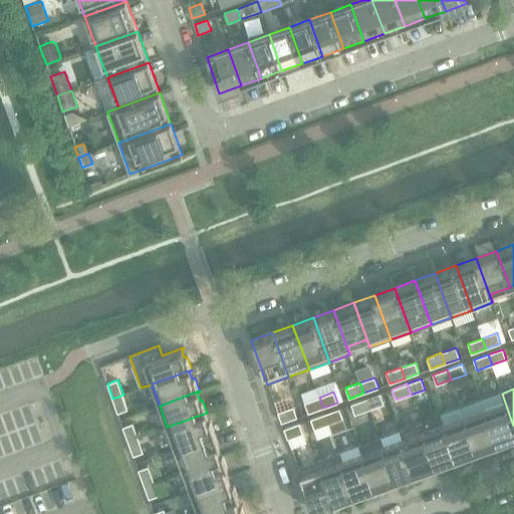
[(501,394),(501,392),(481,399),(498,445),(513,439),(513,426),(502,394),(501,394)]
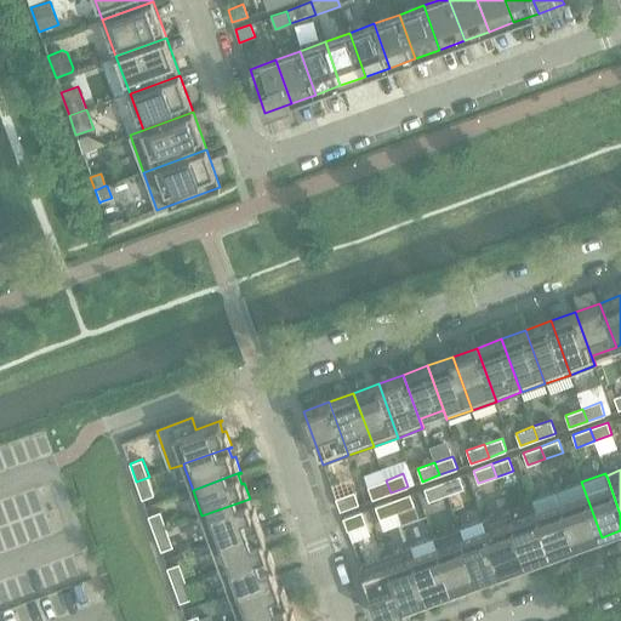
[(465,488),(460,476),(442,482),(446,495),(465,488)]
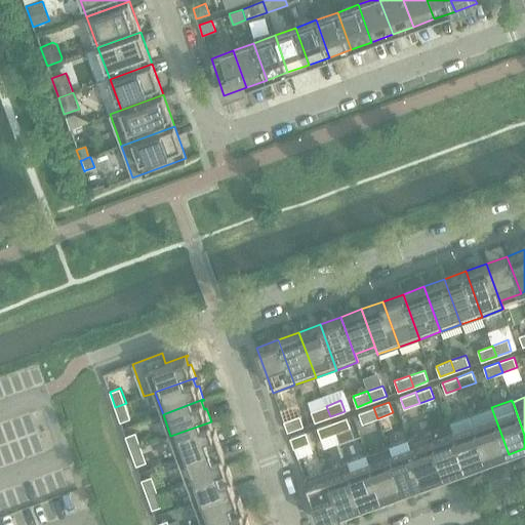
[(115,407),(120,421),(131,417),(126,403),(115,407)]
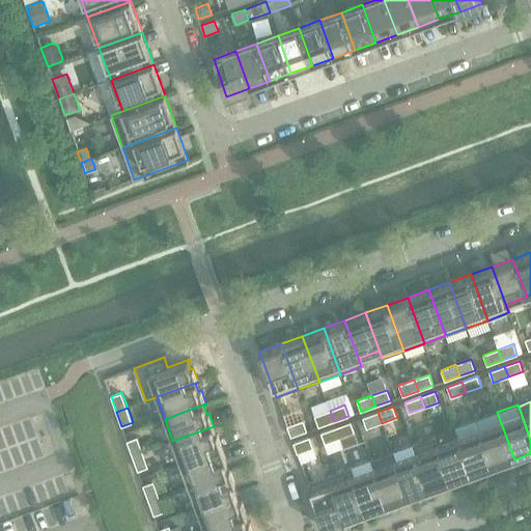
[(314,416),(318,426),(334,421),(330,411),(314,416)]
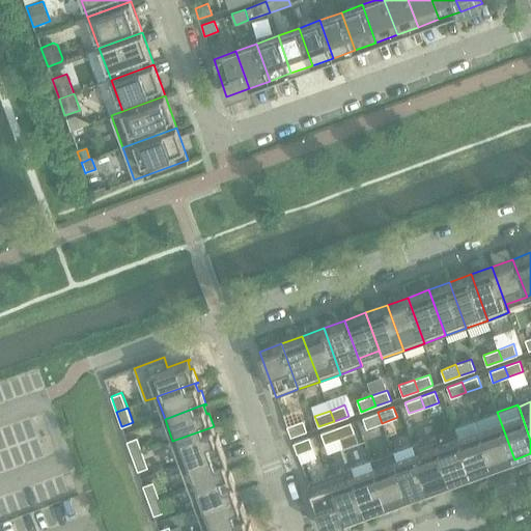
[(363,417),(367,428),(382,423),(378,412),(363,417)]
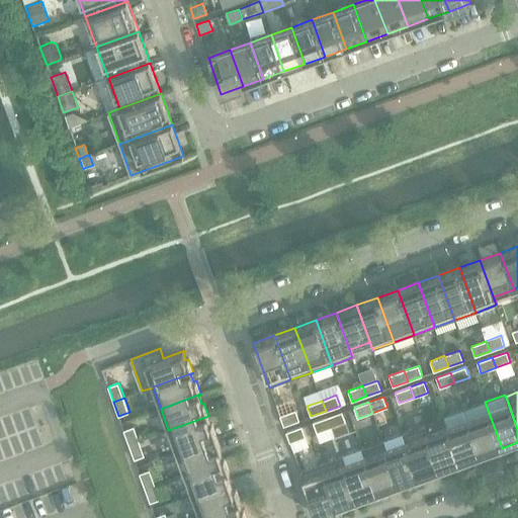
[(502,448),(485,402),(464,410),(482,455),(502,448)]
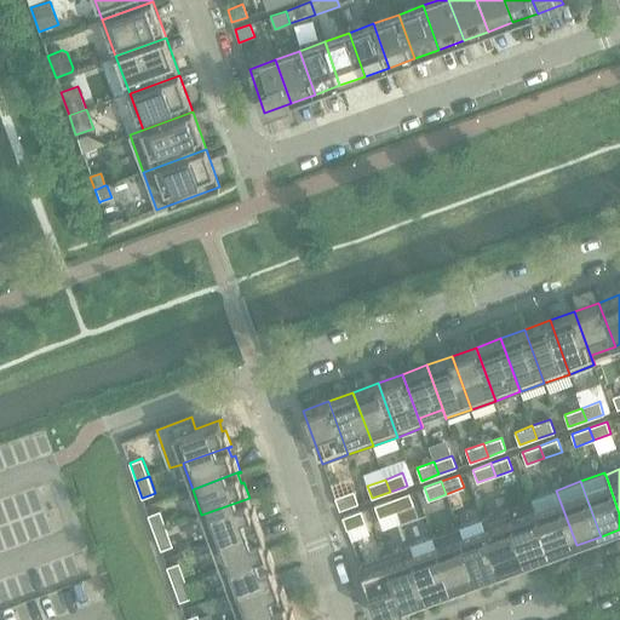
[(339,510),(359,503),(354,491),(334,498),(339,510)]
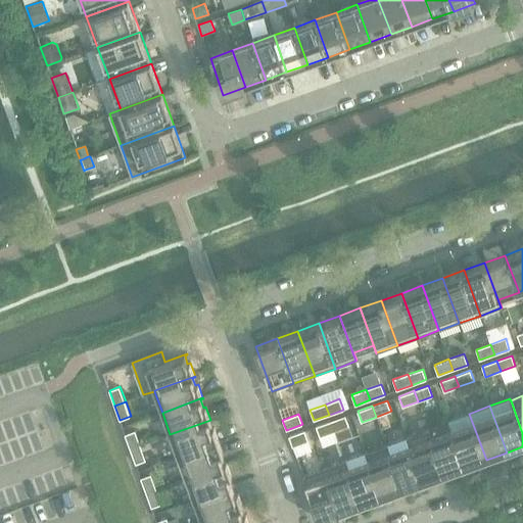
[(452,430),(465,468),(486,460),(469,414),(449,421),(453,430),(452,430)]
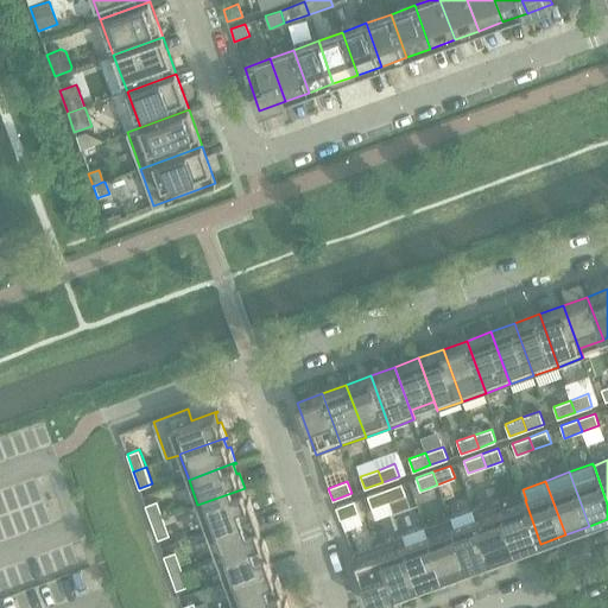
[(406,495),(401,483),(385,489),(388,501),(406,495)]
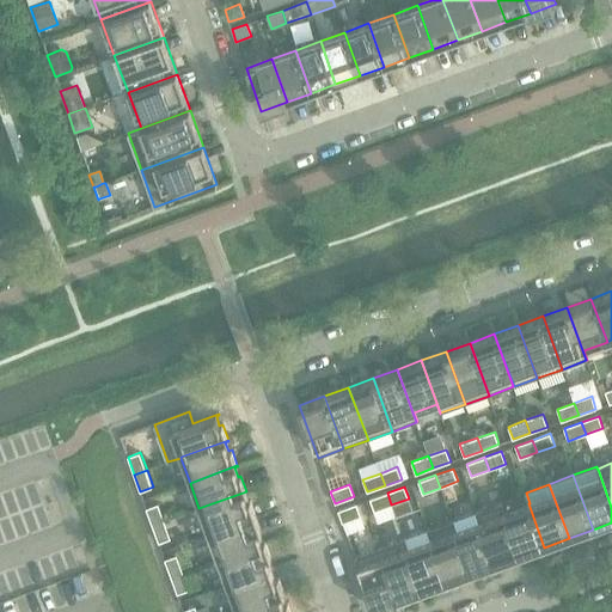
[(248,493),(246,491),(199,508),(208,534),(256,516),(250,501),(248,502),(244,494),(248,493)]
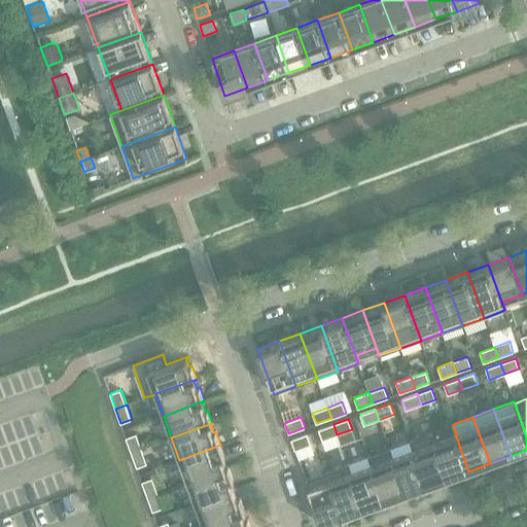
[(318,429),(322,441),(337,434),(334,424),(318,429)]
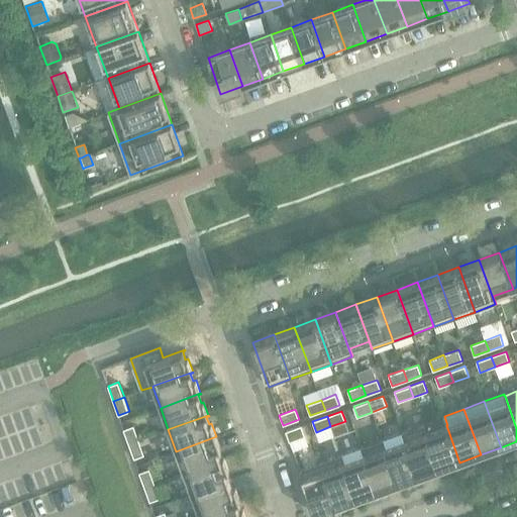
[(138,440),(133,425),(123,429),(128,443),(138,440)]
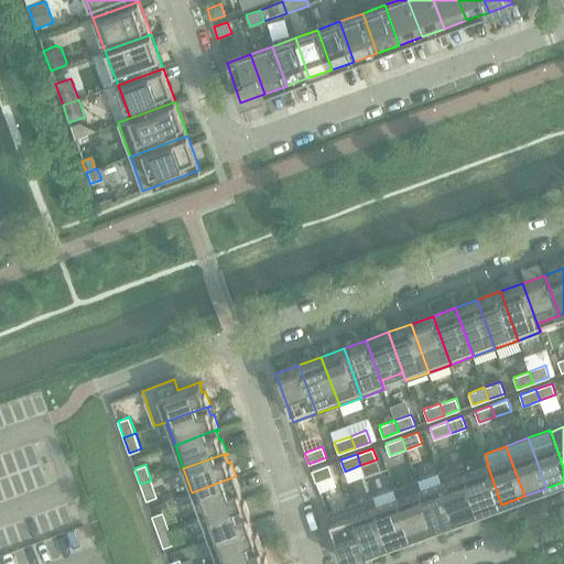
[(333,476),(328,464),(311,470),(315,481),(333,476)]
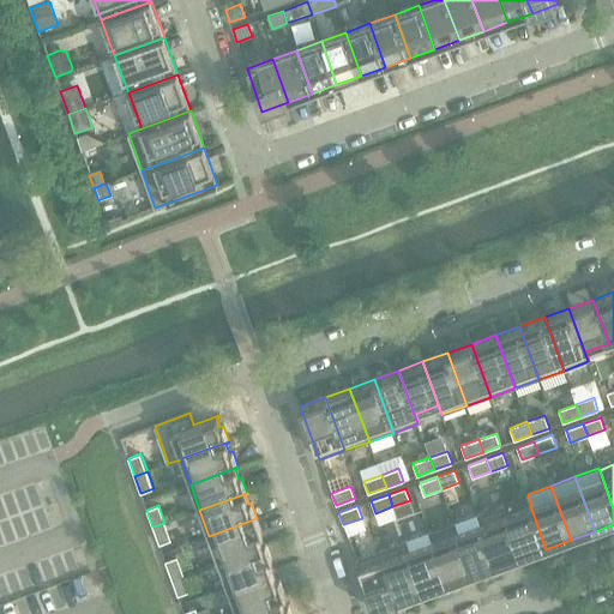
[(479,513),(498,566),(522,558),(503,505),(479,513)]
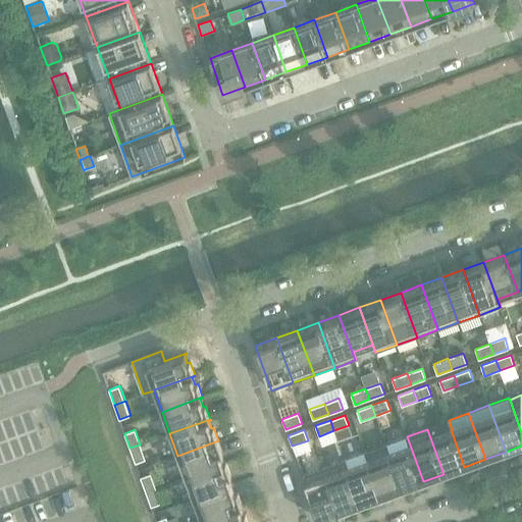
[(427,429),(444,474),(464,467),(451,429),(431,436),(428,429),(427,429)]
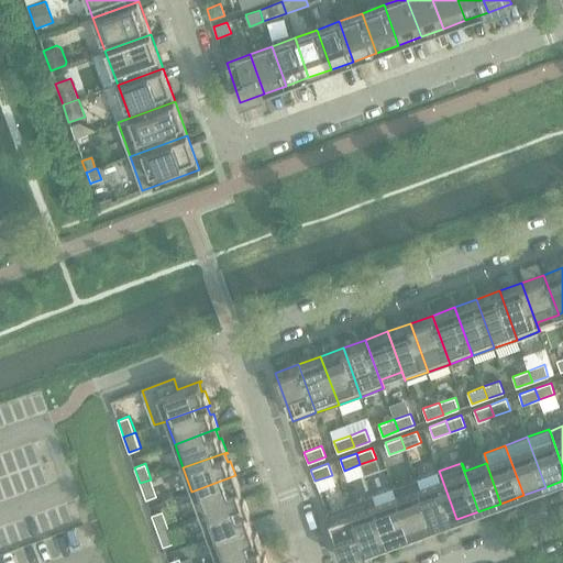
[(456,519),(439,471),(416,479),(433,528),(456,519)]
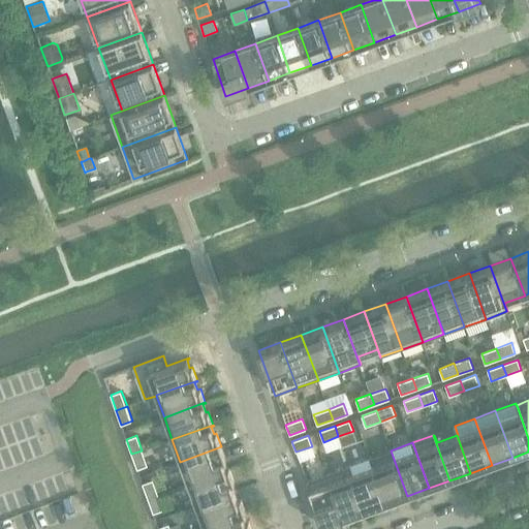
[(226,460),(221,446),(180,462),(188,484),(229,469),(229,468),(226,469),(223,461),(226,460)]
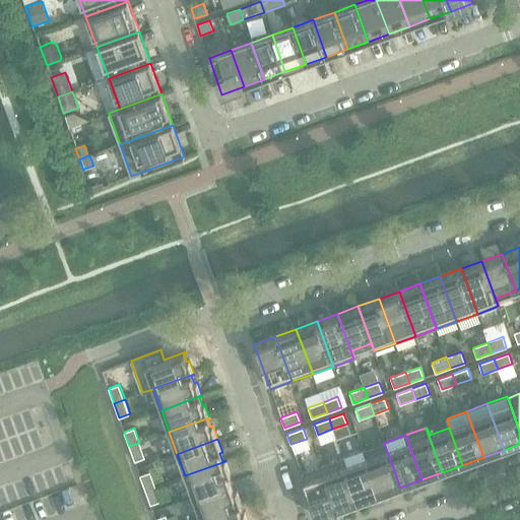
[(129,446),(135,461),(144,457),(139,443),(129,446)]
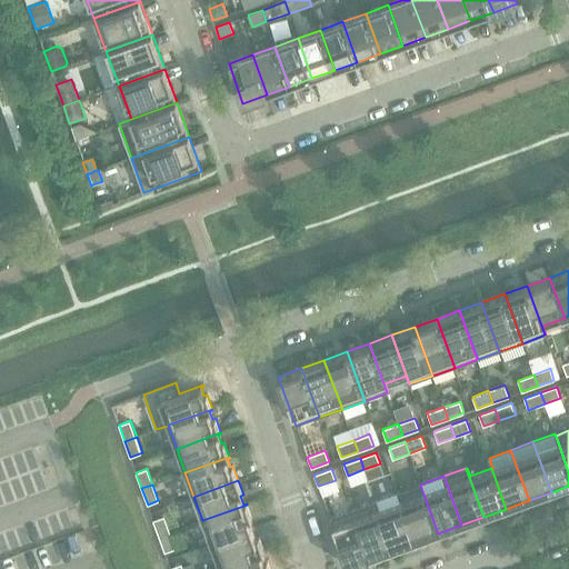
[(420,485),(398,492),(416,541),(438,533),(420,485)]
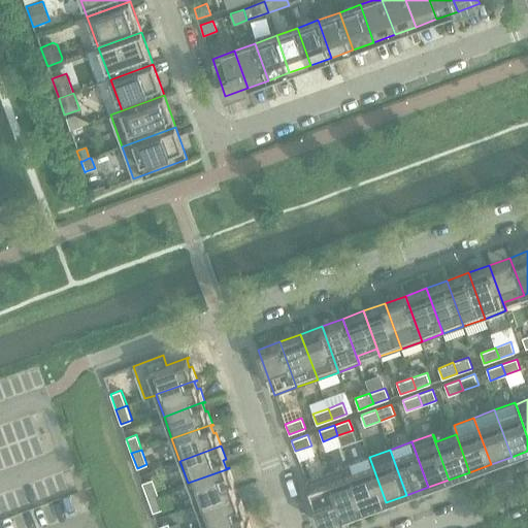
[(386,502),(369,457),(349,465),(365,510),(386,502)]
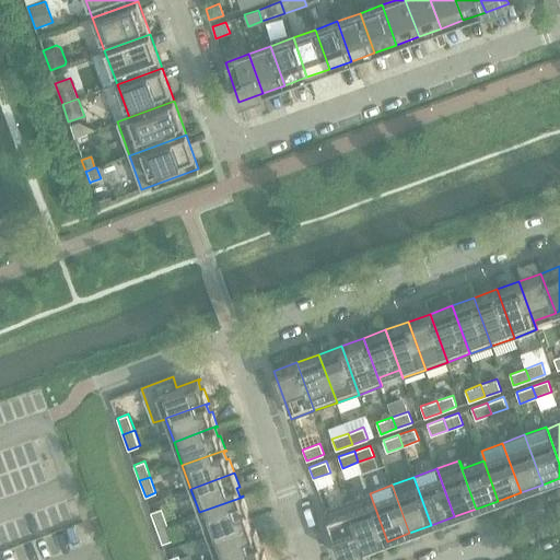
[(364,549),(387,541),(370,493),(347,501),(364,549)]
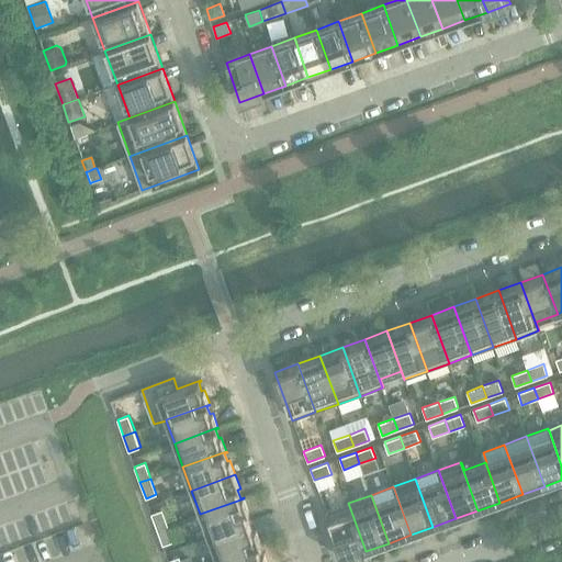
[(249,513),(244,498),(200,514),(209,538),(253,521),(251,521),(249,523),(246,514),(249,513)]
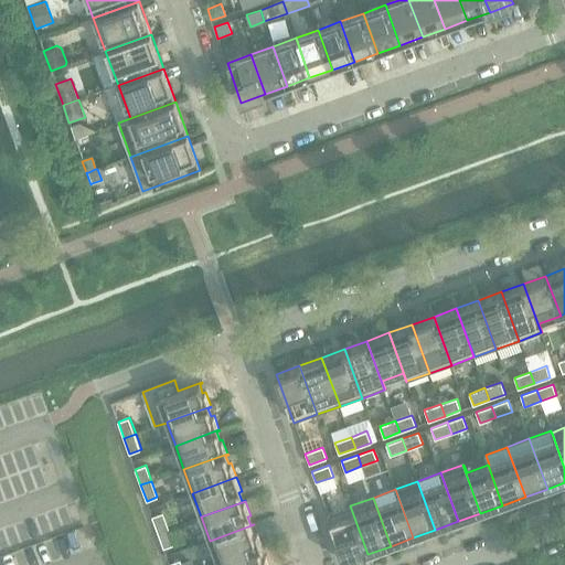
[(350,505),(327,514),(344,563),(368,554),(350,505)]
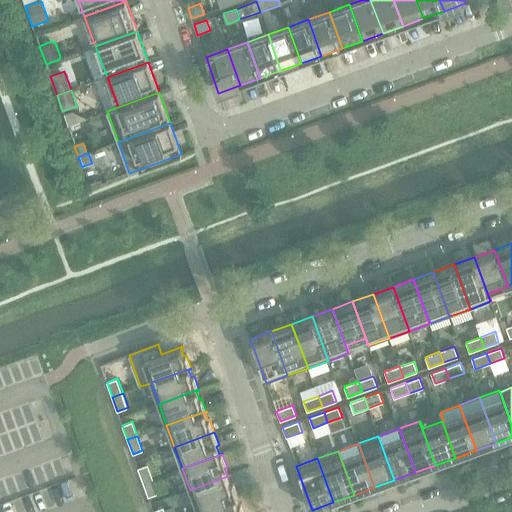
[(153,479),(147,464),(138,468),(143,482),(153,479)]
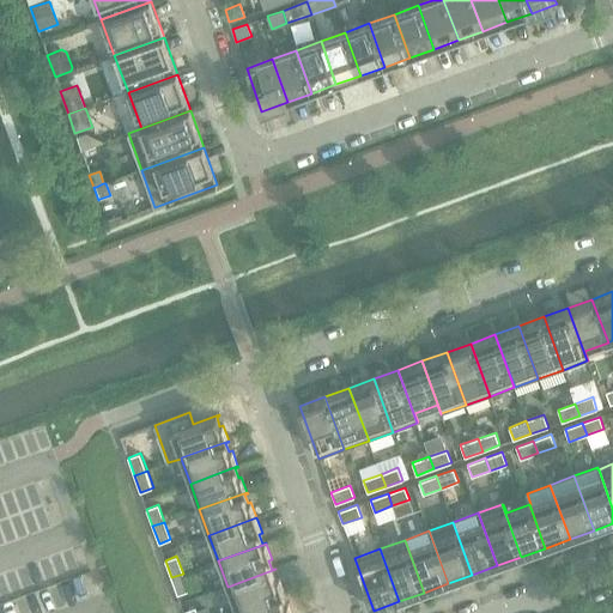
[(275,570),(275,569),(228,587),(237,612),(284,595),(279,578),(275,580),(272,571),(275,570)]
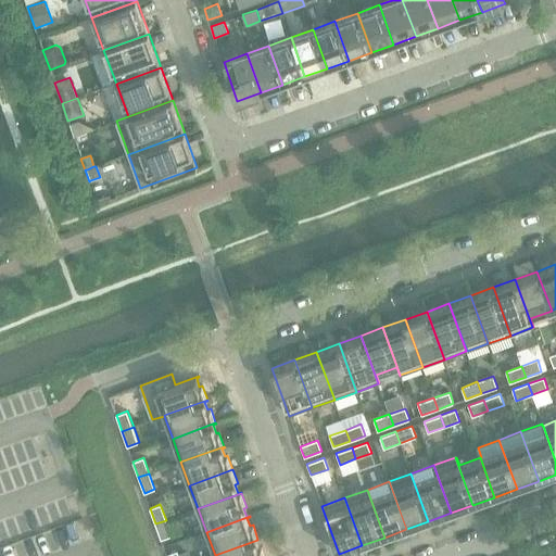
[(155,523),(161,540),(172,535),(166,520),(155,523)]
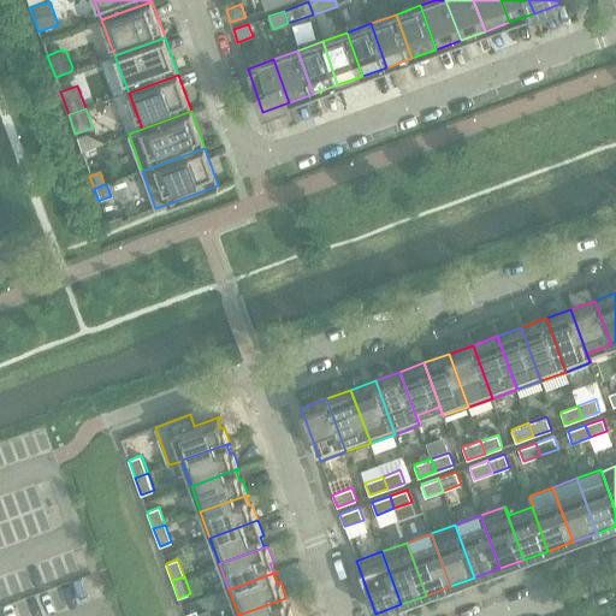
[(286,598),(285,598),(238,615),(291,615),(289,608),(286,609),(283,599),(286,598)]
